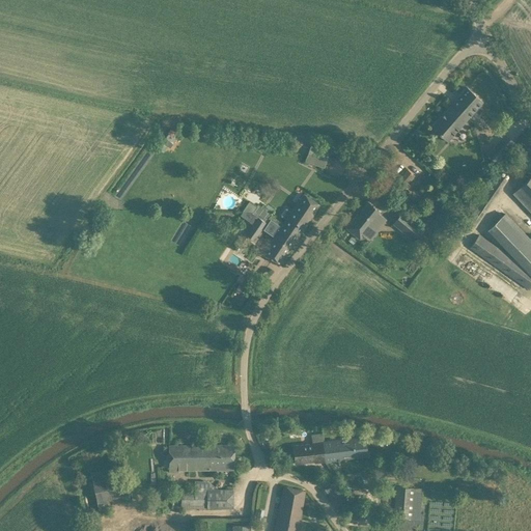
[(467,87),(449,107),(465,121),(482,102),(467,87)]
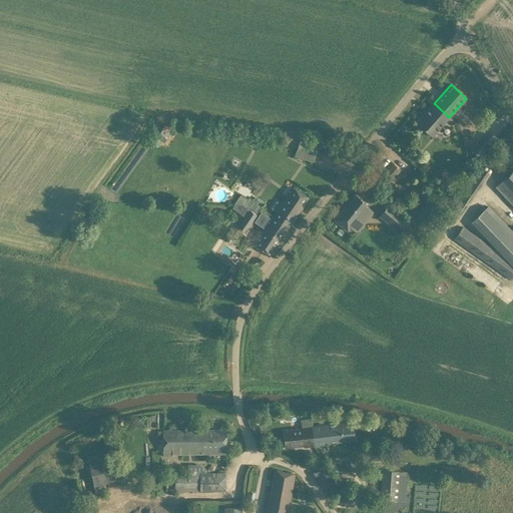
[(449,117),(434,103),(417,123),(432,136),(449,117)]
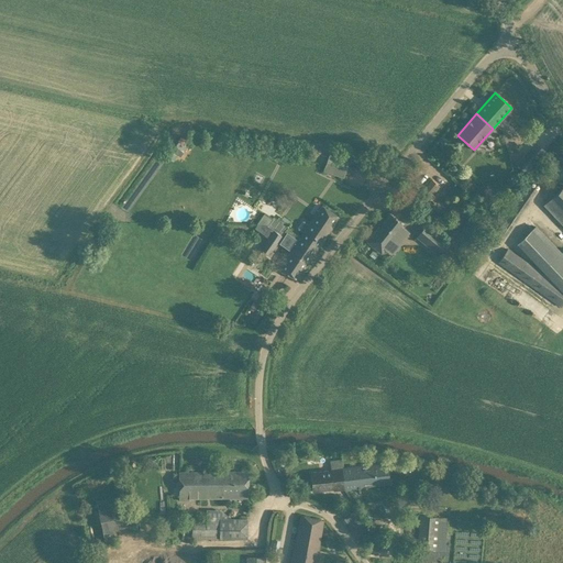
[(172,151),(179,157),(187,147),(178,142),(172,151)]
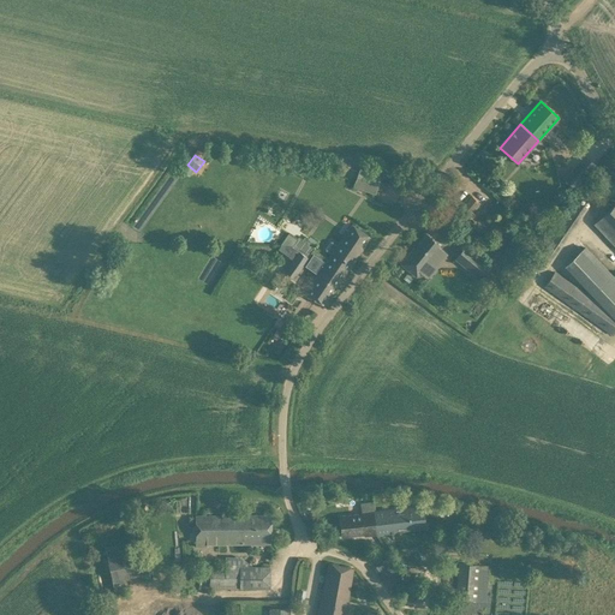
[(578,163),(563,179),(573,189),(574,189),(589,173),(578,163)]
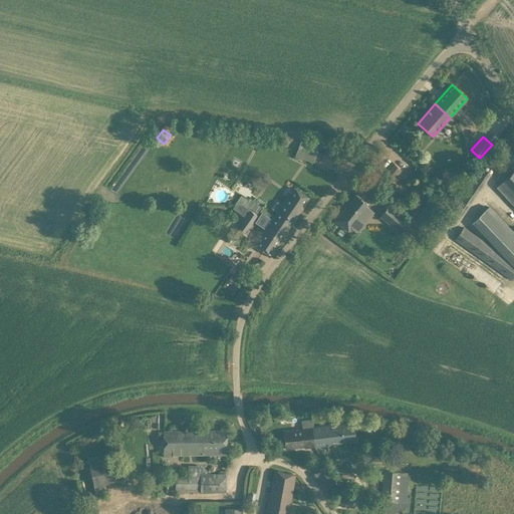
[(296,156),(313,162),(318,147),(301,141),(296,156)]
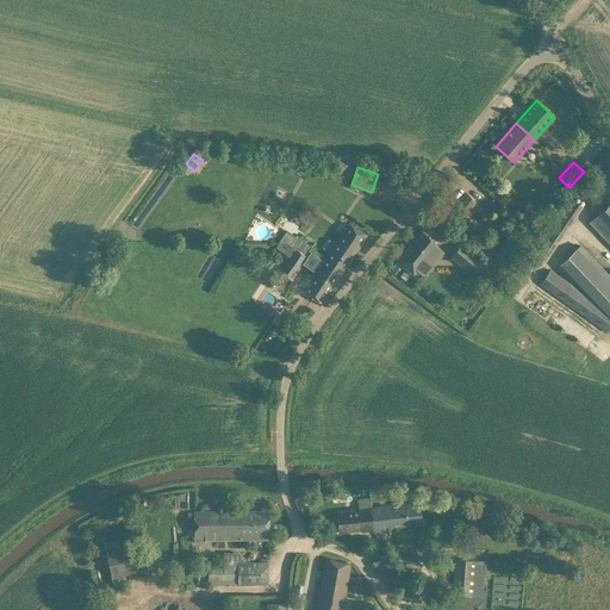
[(472,198),(454,218),(459,222),(477,201),(472,198)]
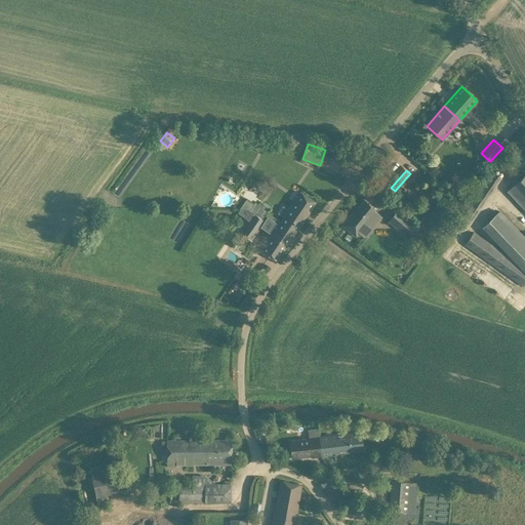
[(524,173),(519,179),(508,191),(524,209),(524,173)]
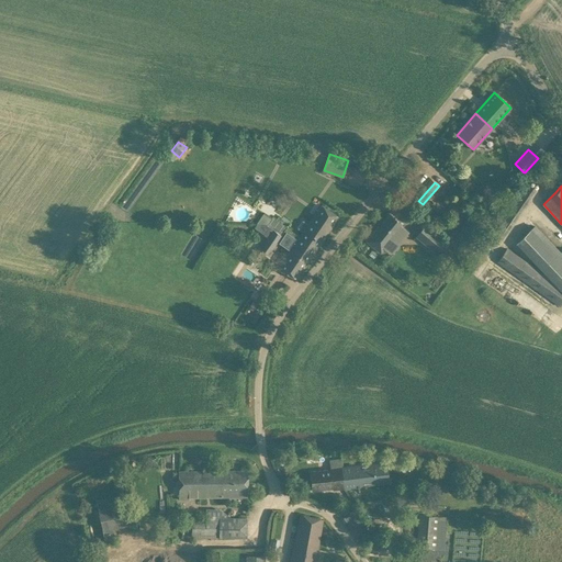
[(302,221),(298,227),(298,229),(303,233),(300,237),(310,244),(311,243),(317,247),(338,217),(329,211),(321,205),(308,224),(304,221),(302,221)]
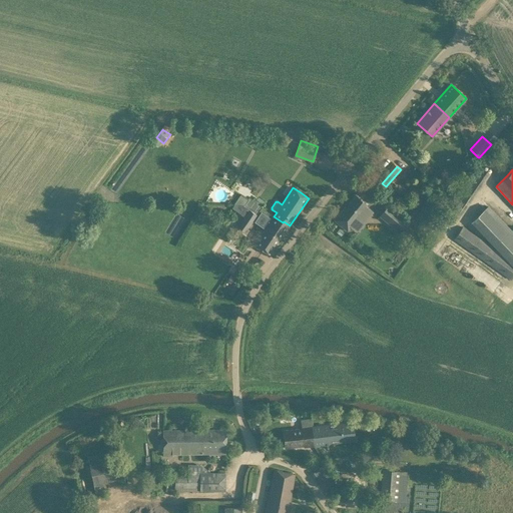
[(335,220),(348,231),(361,215),(367,219),(373,211),(366,206),(367,204),(356,195),(346,208),(345,207),(335,220)]
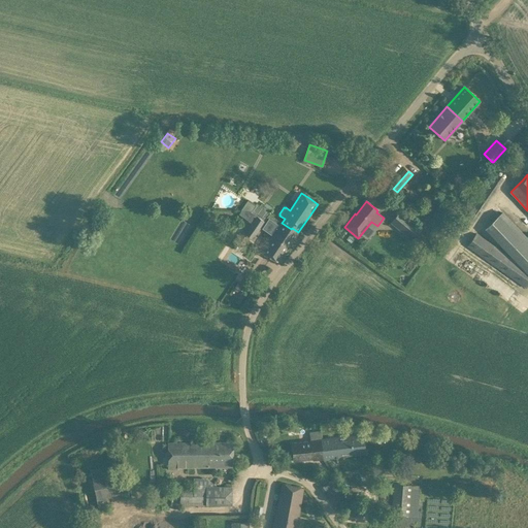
[(256,203),(251,211),(253,213),(254,215),(264,222),(267,217),(271,210),(261,203),(260,205),(256,203)]
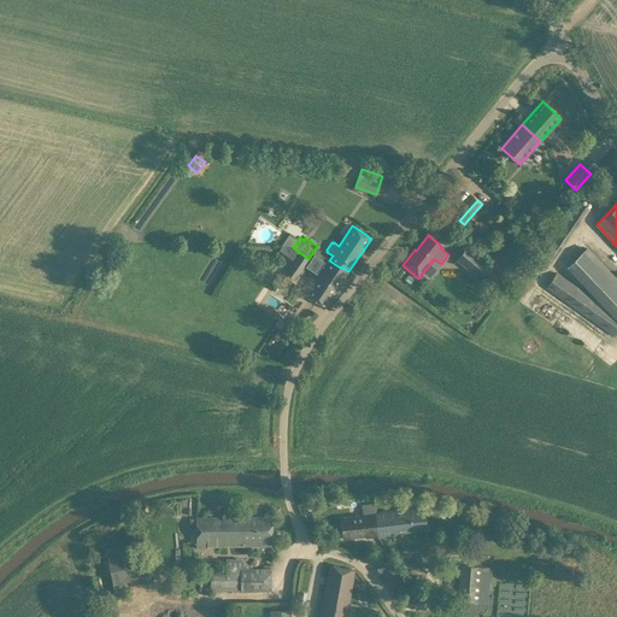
[(494,269),(511,280),(527,257),(510,245),(494,269)]
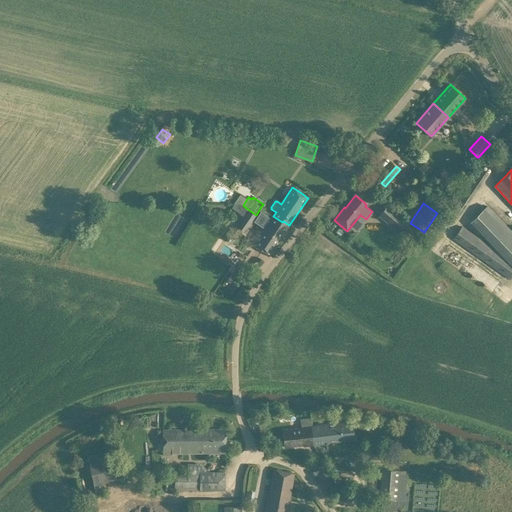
[(233,204),(231,207),(246,218),(251,221),(254,218),(266,226),(254,243),(261,248),(268,253),(270,254),(289,225),(283,221),(282,222),(273,216),(266,212),(259,210),(256,215),(246,208),(245,207),(243,205),(242,205),(241,205),(233,204)]
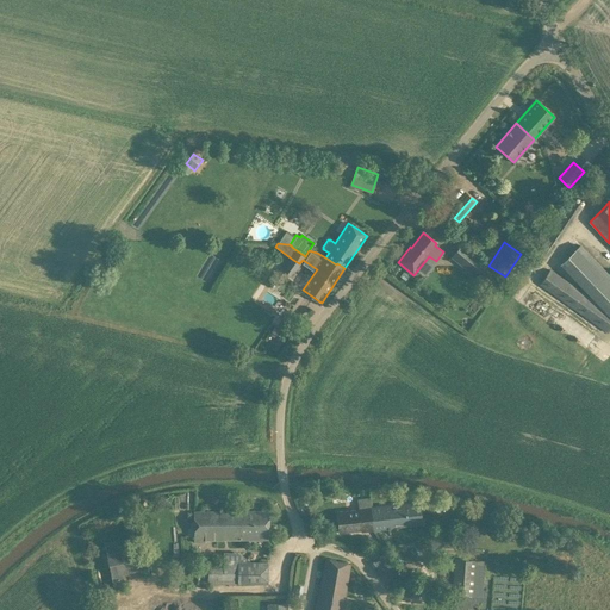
[(609,274),(580,244),(526,296),(599,373),(609,362),(609,274)]
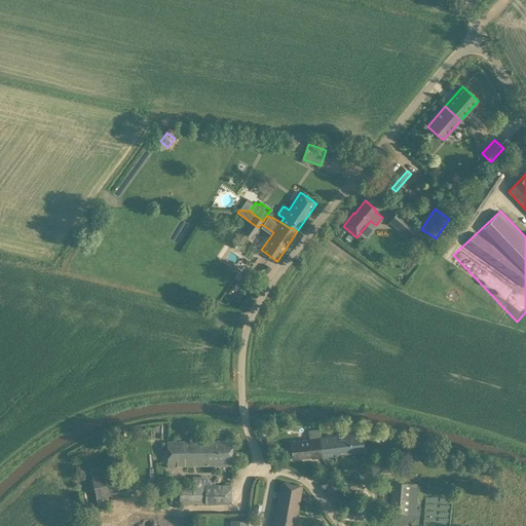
[(421,229),(406,217),(397,228),(412,240),(421,229)]
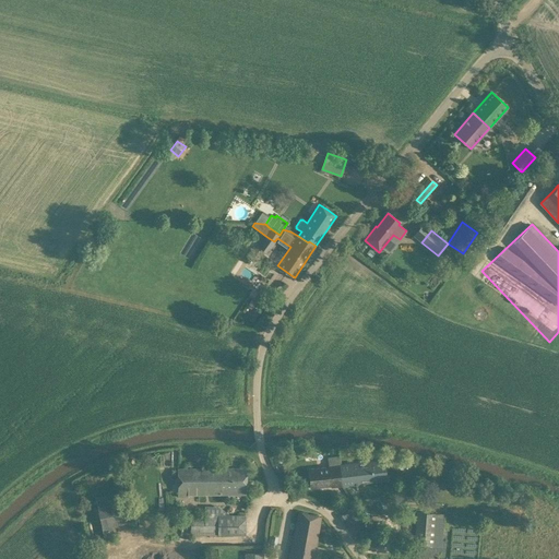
[(320,468),(309,470),(310,488),(331,486),(331,487),(343,486),(341,464),(340,456),(328,458),(329,467),(320,468)]
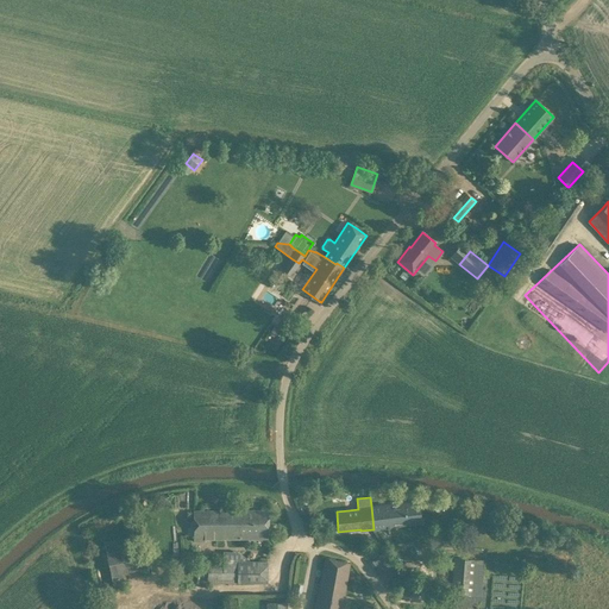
[(385,504),(371,506),(374,529),(389,527),(420,522),(419,510),(418,501),(385,504)]
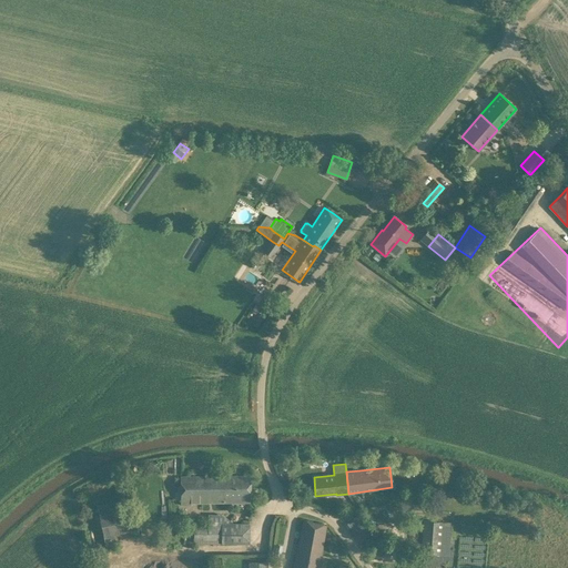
[(180,501),(250,501),(250,476),(180,476),(180,501)]
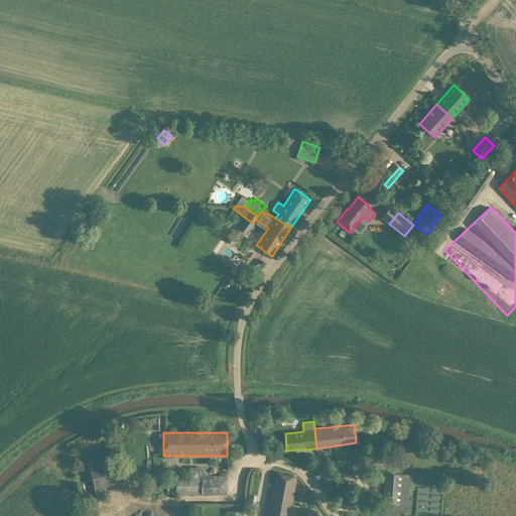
[(88,460),(97,497),(105,495),(103,486),(118,482),(112,455),(88,460)]
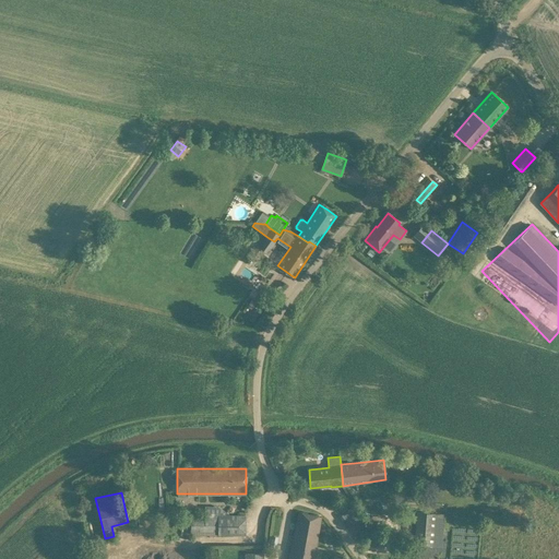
[(191,515),(191,535),(246,535),(246,515),(234,515),(218,506),(204,507),(205,514),(192,515),(191,515)]
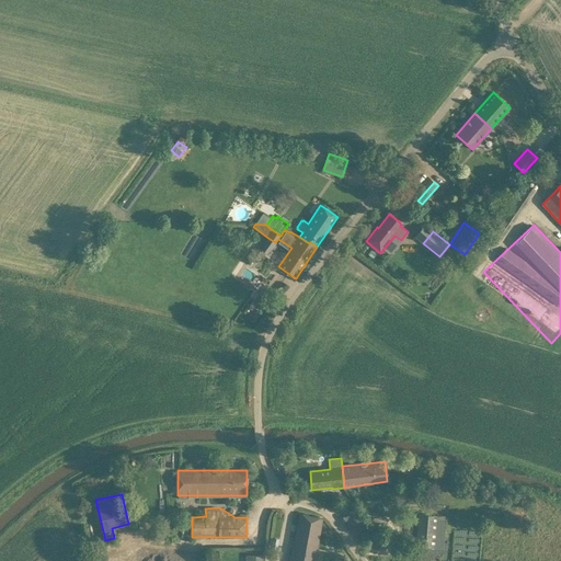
[(366,547),(377,547),(378,510),(367,510),(366,547)]
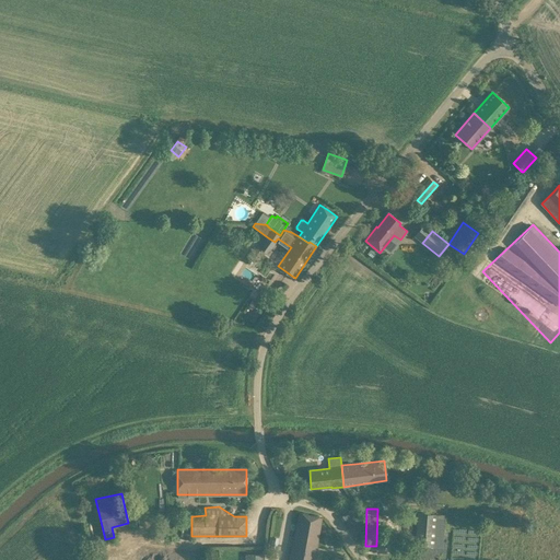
[(289,559),(314,559),(323,517),(299,513),(289,559)]
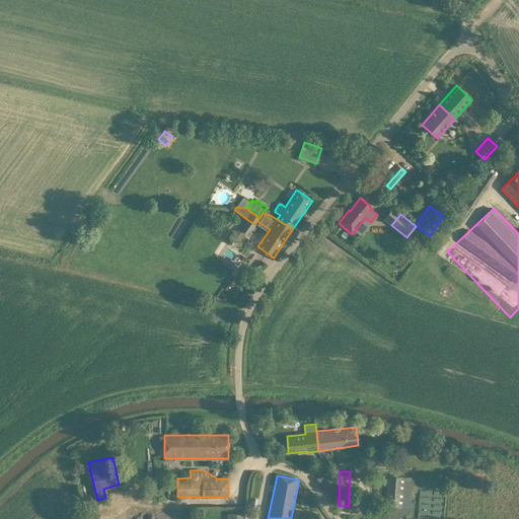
[(387,475),(385,506),(410,508),(413,477),(387,475)]
